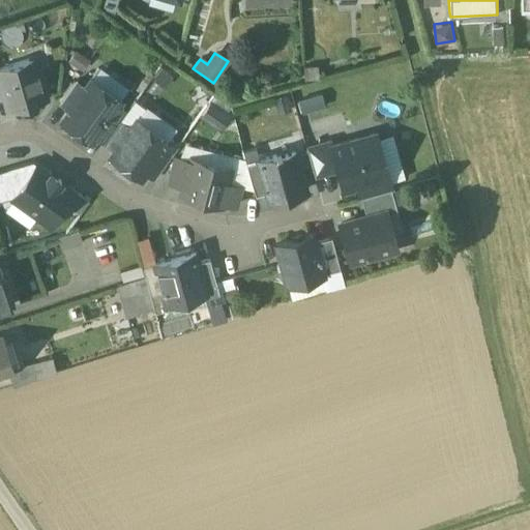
[(28,59),(0,66),(0,76),(1,82),(9,110),(45,99),(40,86),(42,82),(39,74),(37,71),(36,72),(36,71),(32,72),(28,59)]
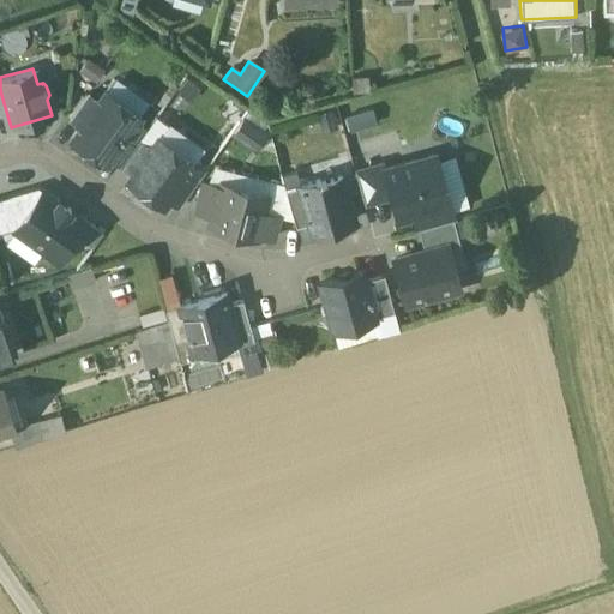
[(139,114),(106,91),(97,102),(80,126),(72,138),(106,162),(134,121),(139,114)]
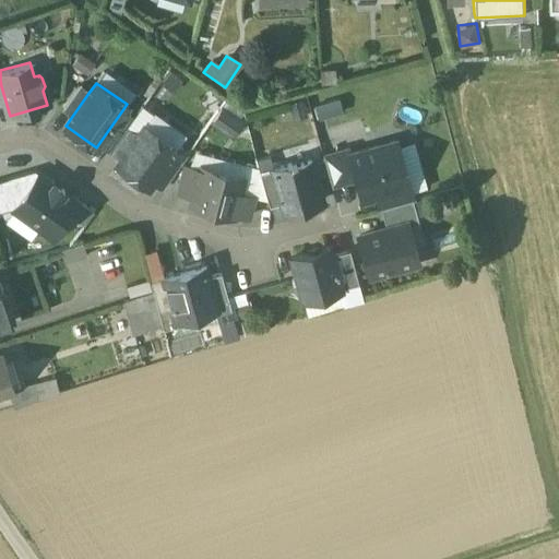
[(78,85),(62,107),(73,115),(88,93),(78,85)]
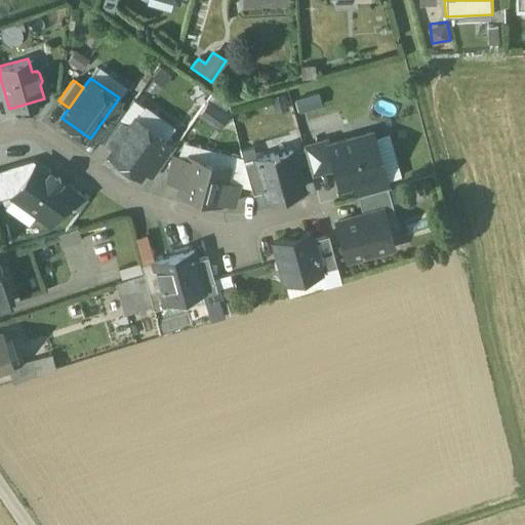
[(229,118),(208,103),(198,116),(218,131),(229,118)]
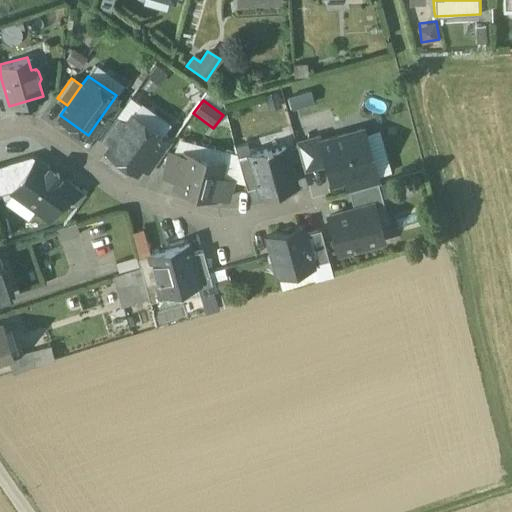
[(112,101),(91,130),(101,137),(114,118),(122,108),(112,101)]
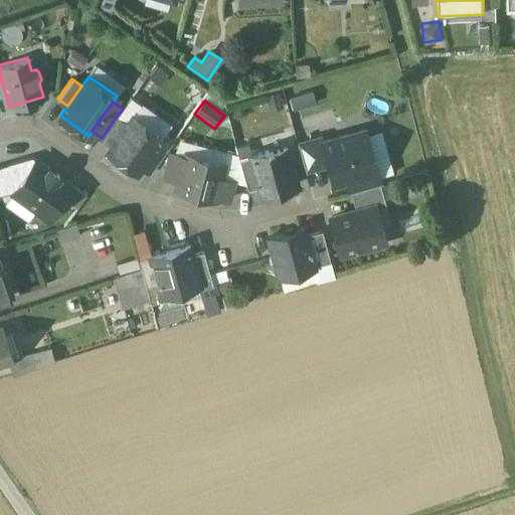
[(162,137),(132,116),(125,126),(111,145),(108,150),(137,171),(141,166),(162,137)]
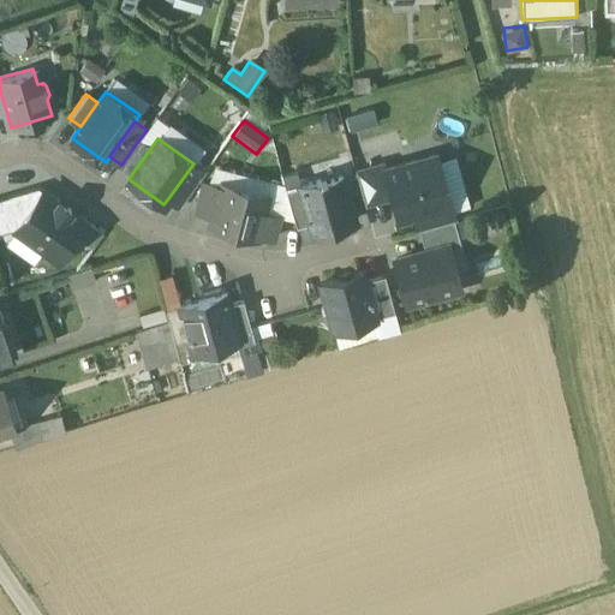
[(137,142),(121,165),(132,173),(149,150),(137,142)]
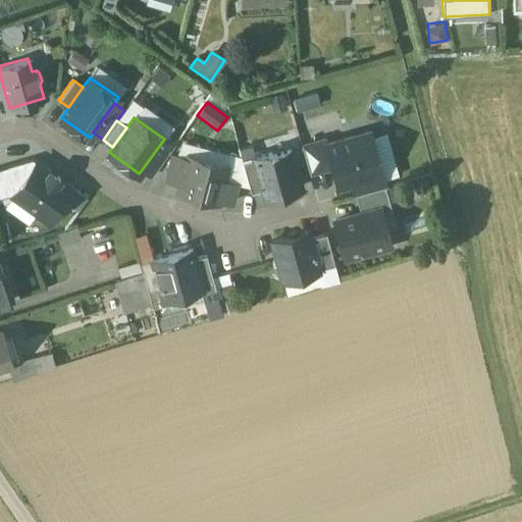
[(381,174),(369,131),(327,142),(333,167),(338,186),(353,183),(381,174)]
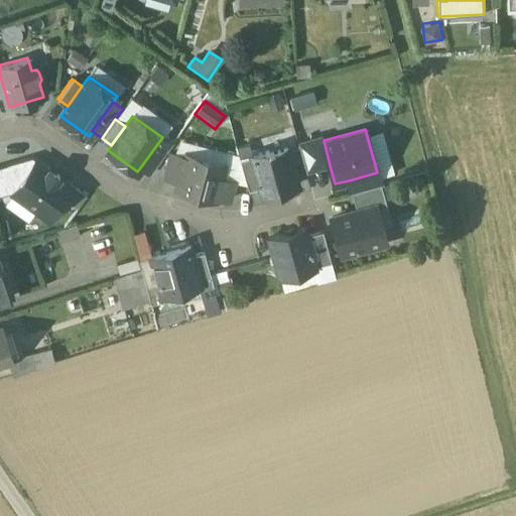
[(305,171),(330,165),(324,140),(323,136),(298,142),(305,171)]
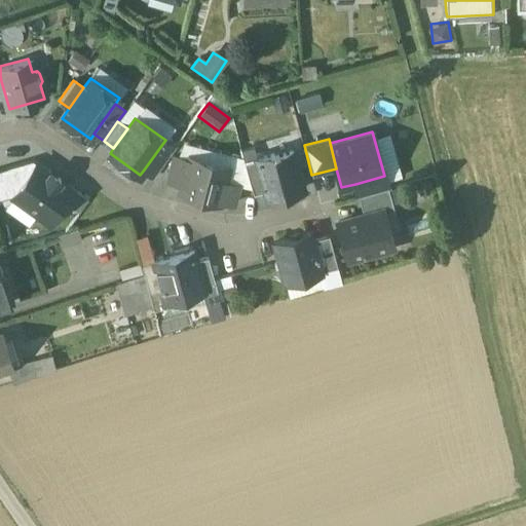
[(165,140),(144,170),(153,177),(175,147),(165,140)]
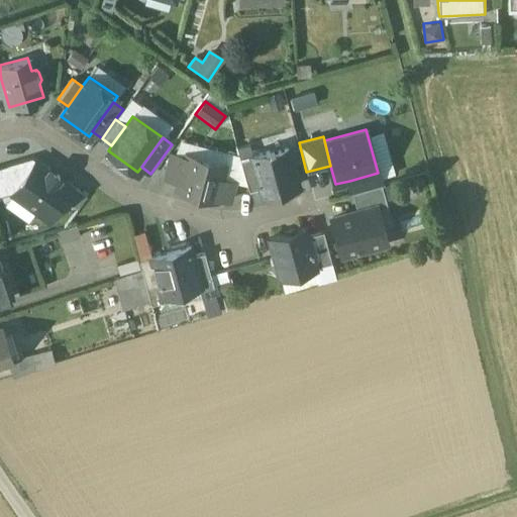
[(287,148),(270,152),(269,150),(251,156),(261,187),(262,192),(279,187),(280,189),(297,185),(287,148)]
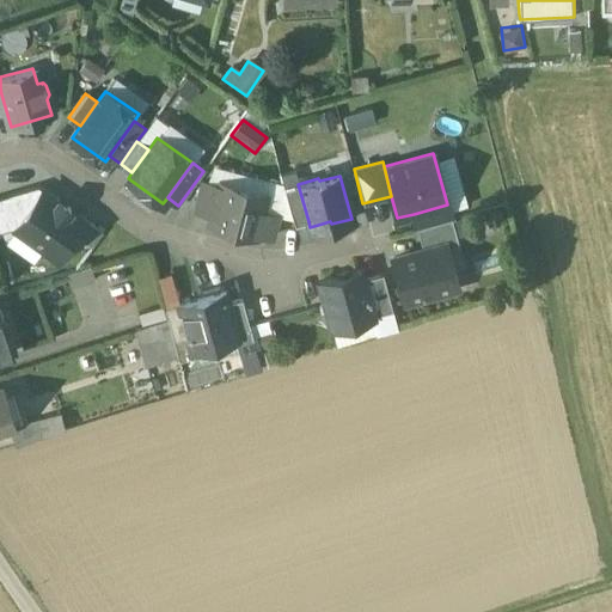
[(267,194),(219,181),(216,185),(218,185),(210,213),(207,222),(256,236),(256,233),(271,237),(277,215),(262,210),(267,194)]
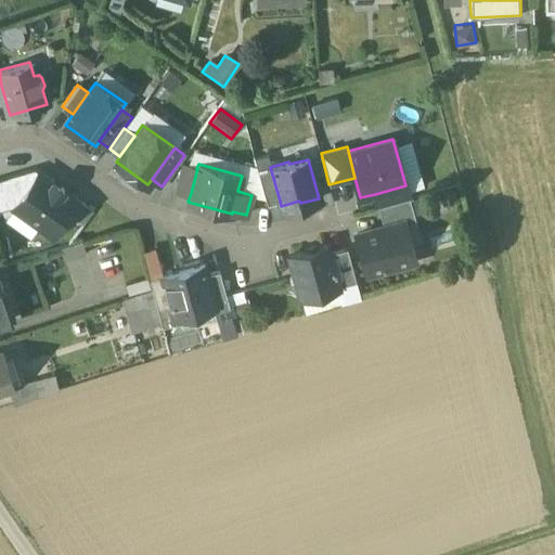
[(196,168),(183,165),(177,190),(191,193),(197,168),(196,168)]
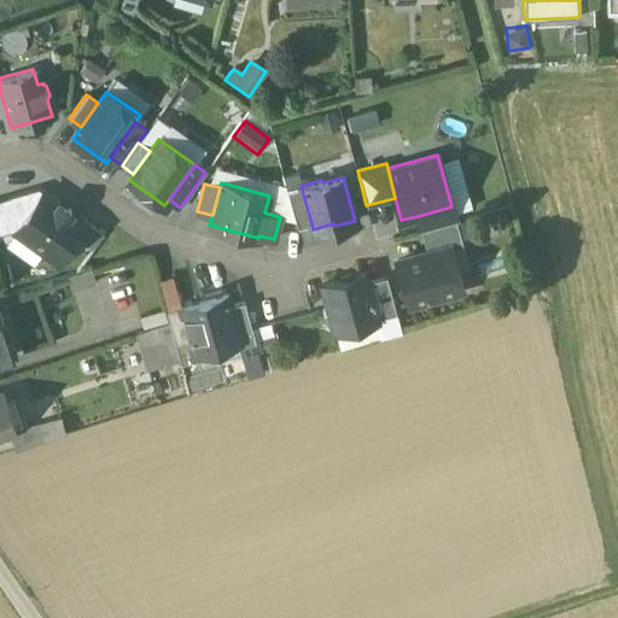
[(301,186),(286,190),(297,227),(312,223),(301,186)]
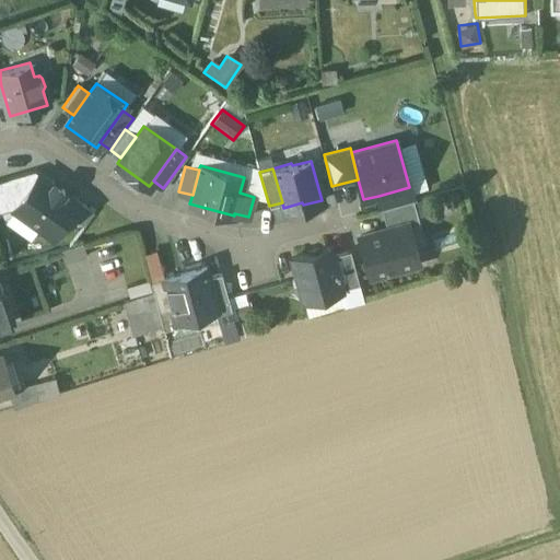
[(0,212),(13,209),(38,174),(34,172),(0,181),(0,212)]
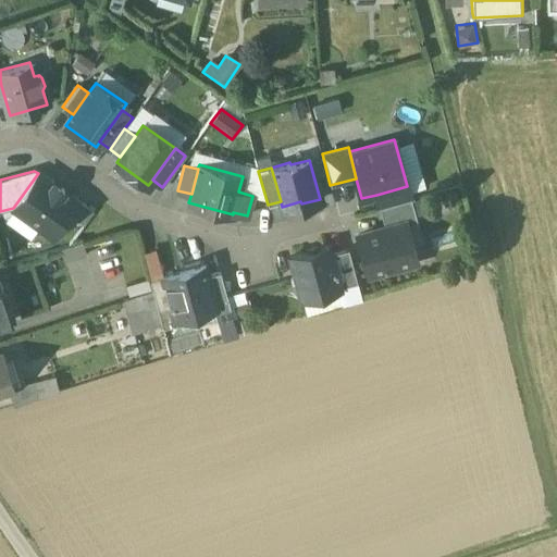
[(51,236),(77,201),(38,173),(13,208),(51,236)]
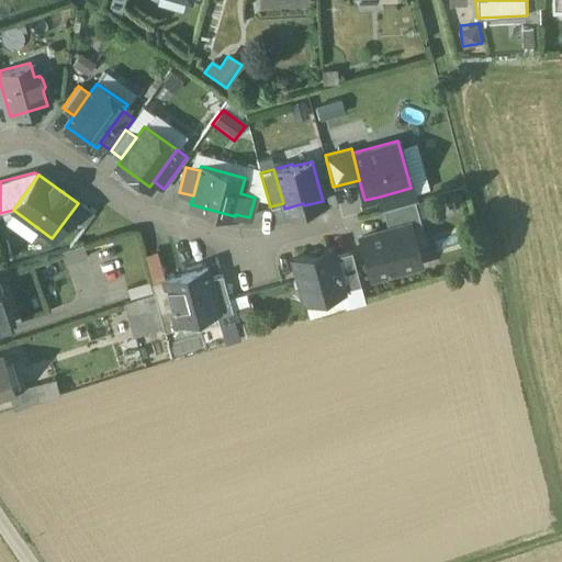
[(414,200),(411,188),(380,197),(382,209),(414,200)]
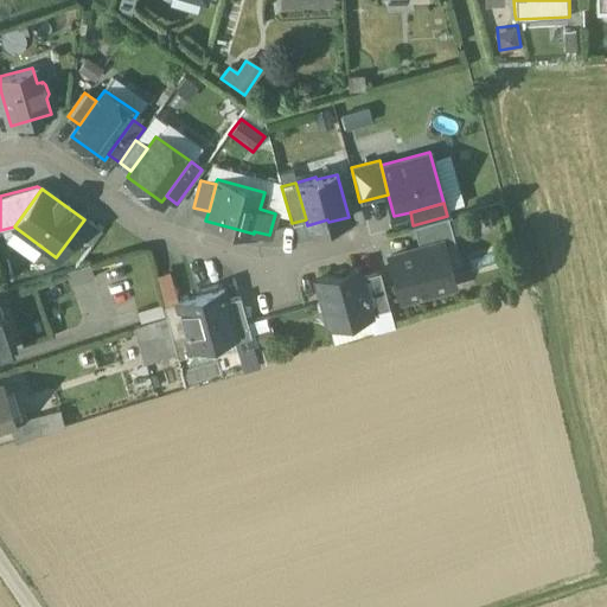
[(447,216),(413,225),(420,248),(441,242),(441,244),(454,241),(447,216)]
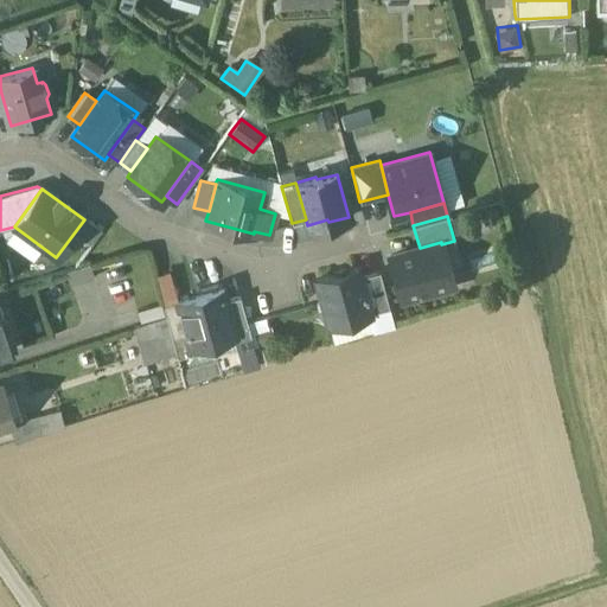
[(420,248),(390,256),(396,276),(401,298),(453,283),(441,244),(441,242),(420,248)]
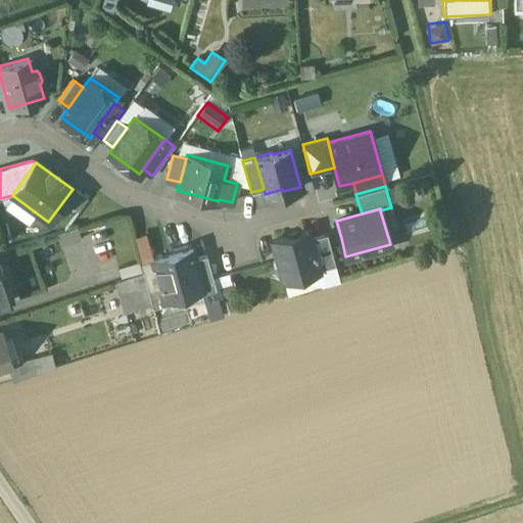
[(78,228),(57,234),(60,246),(81,239),(78,228)]
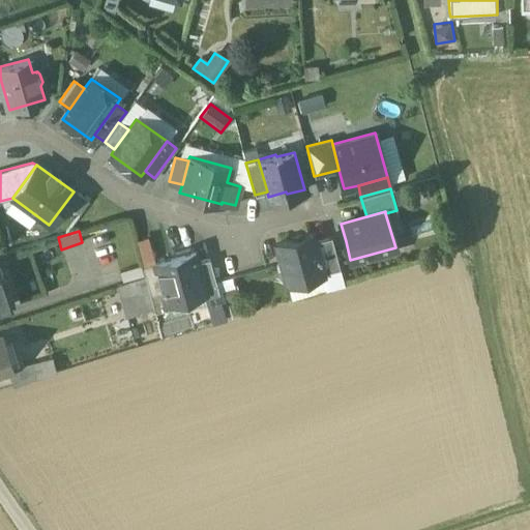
[(312,234),(275,243),(280,258),(276,263),(278,269),(284,271),(287,284),(323,273),(322,272),(314,241),(312,234)]
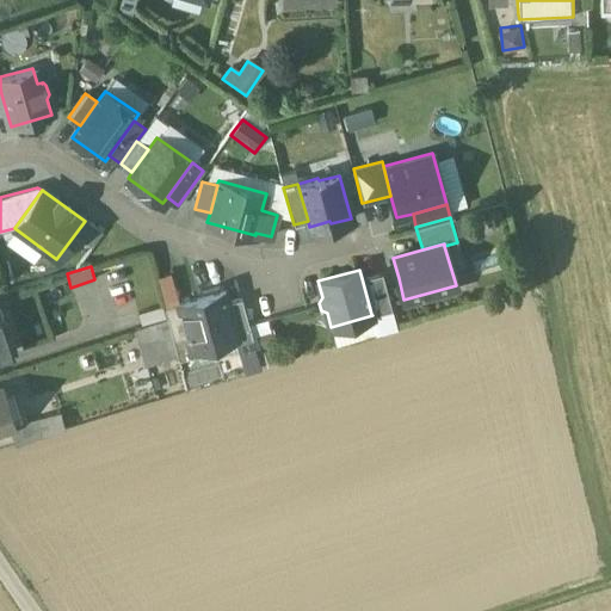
[(172,272),(160,275),(167,303),(179,300),(172,272)]
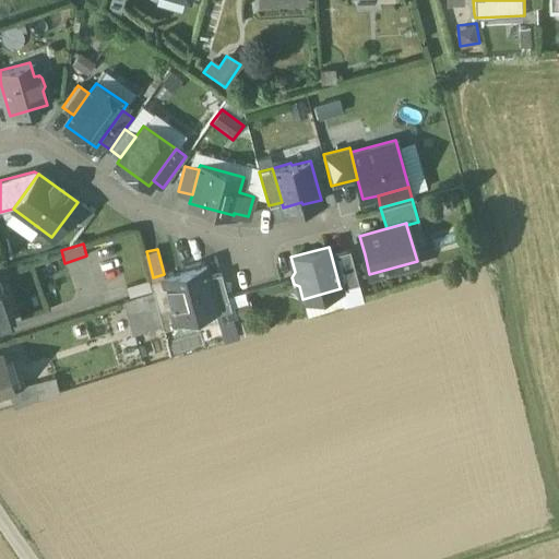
[(348,249),(331,254),(340,287),(358,283),(348,249)]
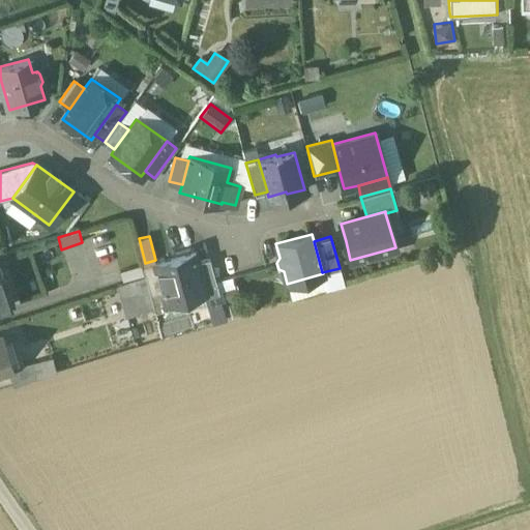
[(195,252),(154,263),(166,302),(167,302),(204,292),(205,291),(198,262),(195,252)]
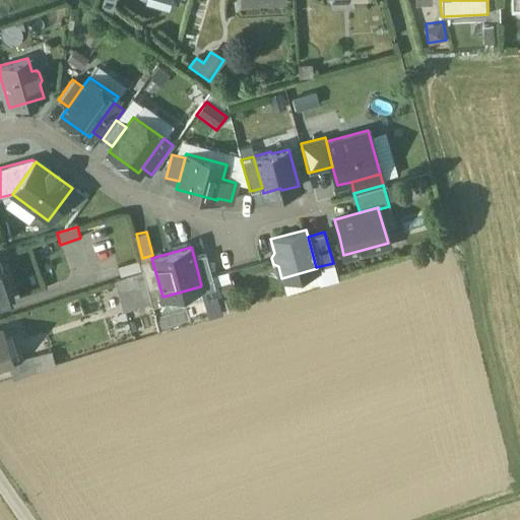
[(205,253),(194,257),(201,285),(200,286),(201,291),(202,291),(214,288),(205,253)]
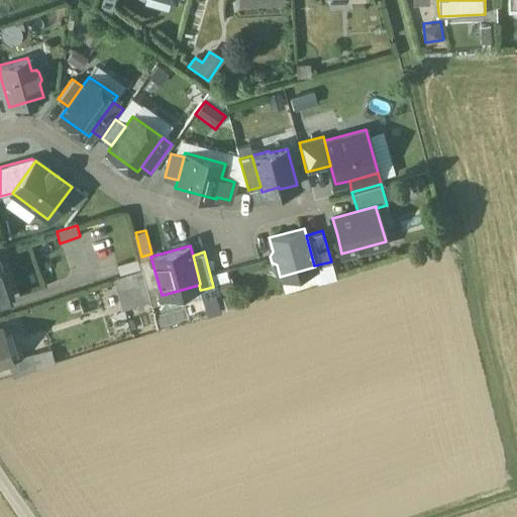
[(150,256),(138,260),(150,300),(150,304),(164,300),(165,300),(163,295),(162,295),(150,256)]
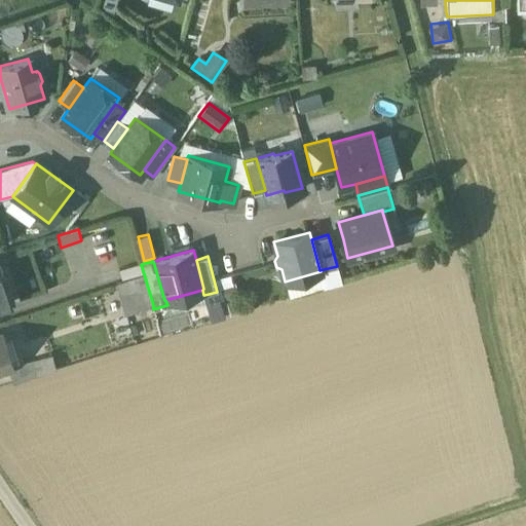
[(140,263),(119,269),(122,279),(143,273),(140,263)]
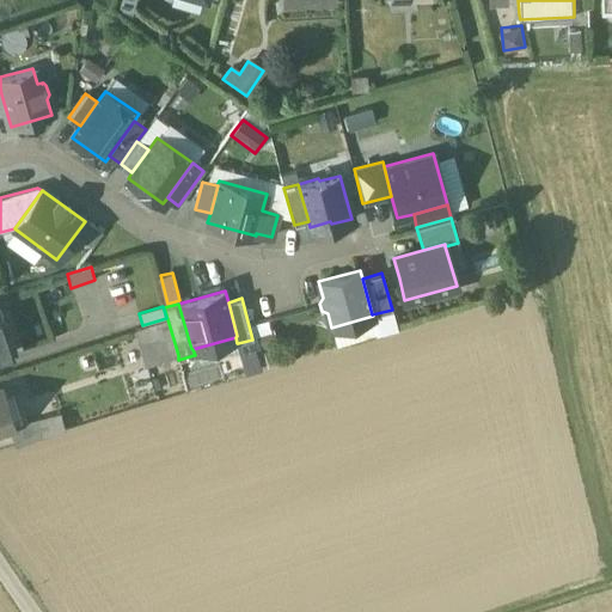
[(178,355),(166,318),(142,325),(134,328),(145,366),(178,355)]
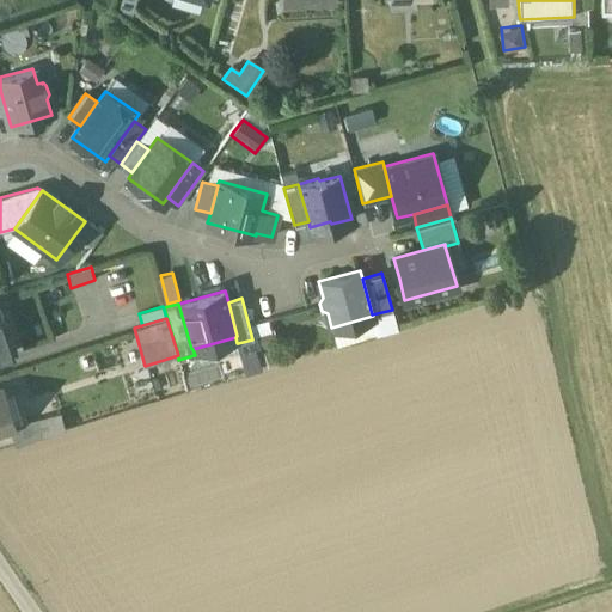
[(0,356),(11,354),(0,319),(0,356)]
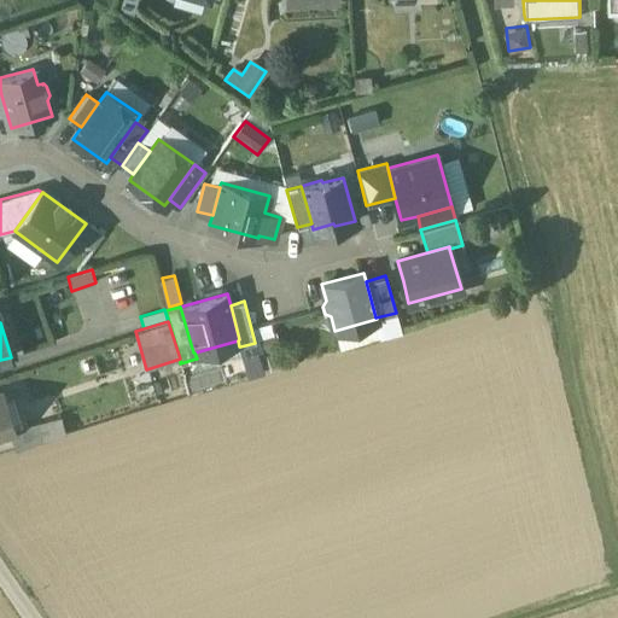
[(238,340),(194,353),(197,359),(196,359),(198,366),(242,354),(240,347),(239,347),(238,340)]
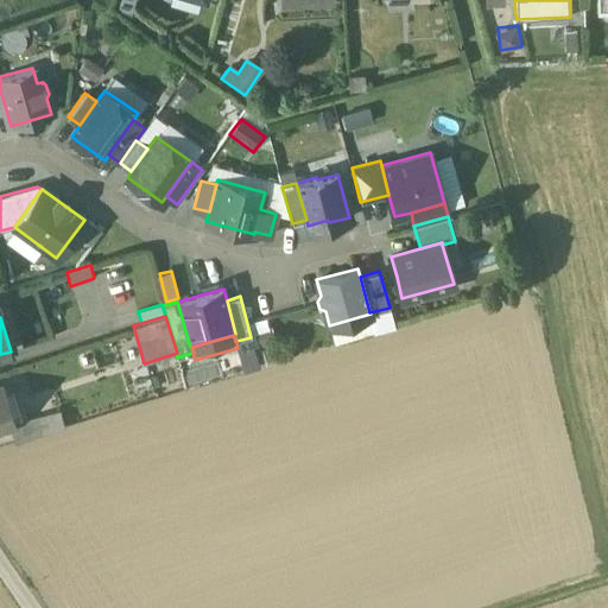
[(2,384),(0,384),(0,428),(8,425),(16,423),(2,384)]
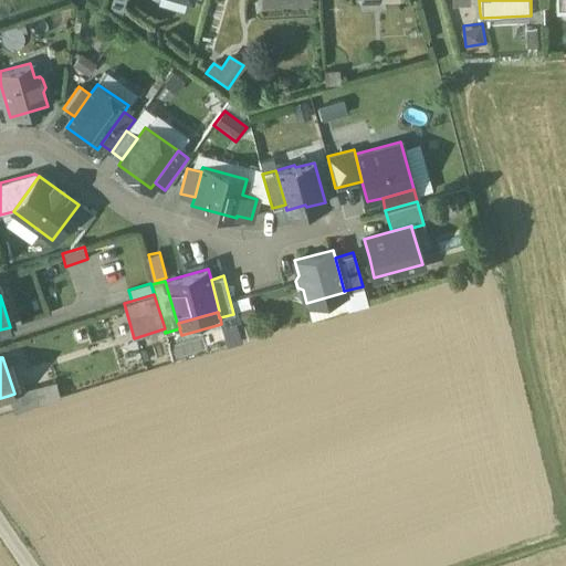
[(14,394),(8,396),(13,412),(60,398),(54,381),(14,394)]
